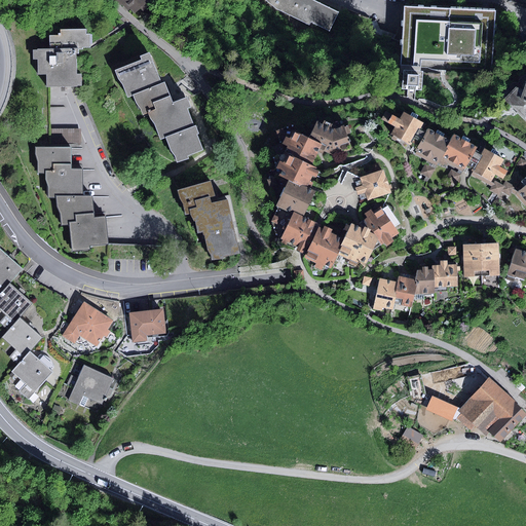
[(118,0),(128,11),(132,9),(135,13),(141,9),(143,12),(148,8),(146,6),(151,1),(149,0),(118,0)]
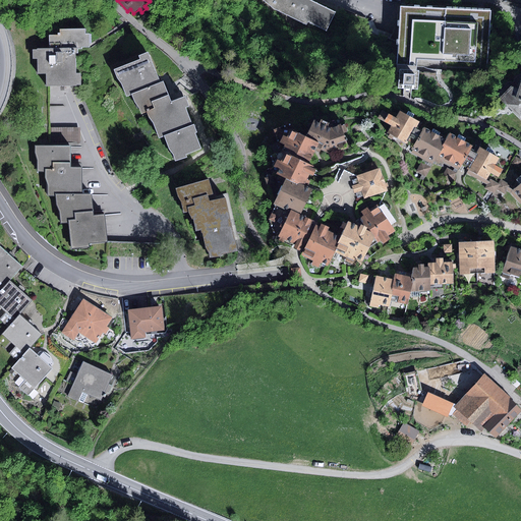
[(262,0),(272,8),(306,24),(307,22),(327,31),(336,12),(309,0),(262,0)]
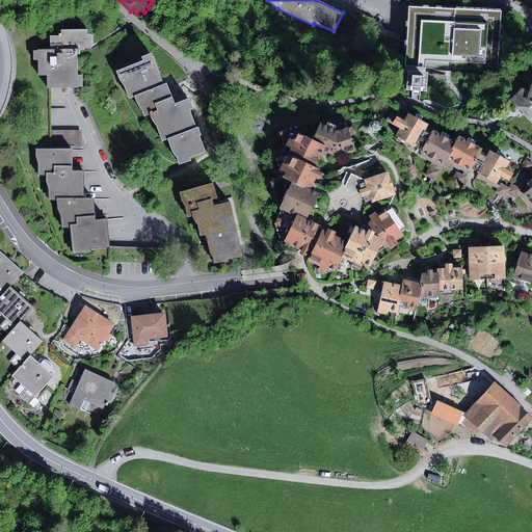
[(501,12),(409,7),(406,65),(498,71),(501,12)]
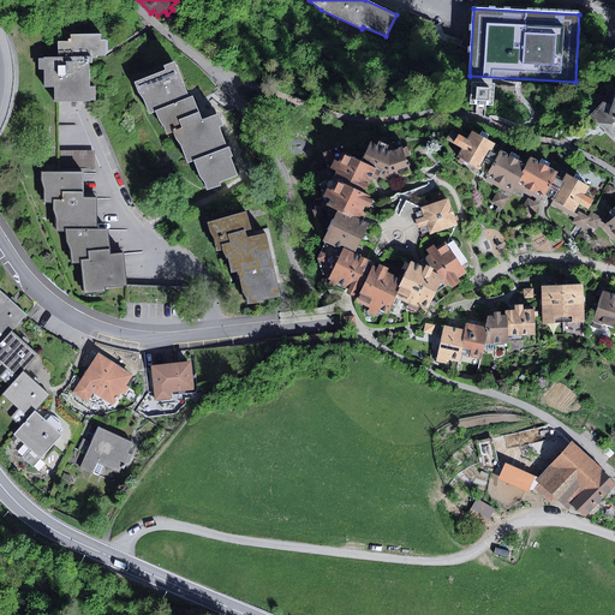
[(60,100),(95,100),(95,87),(89,88),(89,63),(91,63),(91,57),(96,57),(96,55),(106,55),(106,40),(101,40),(101,34),(71,34),(71,39),(67,39),(67,41),(58,41),(58,58),(43,58),(43,59),(39,59),(39,69),(45,69),(45,87),(55,87),(55,100),(60,100)]
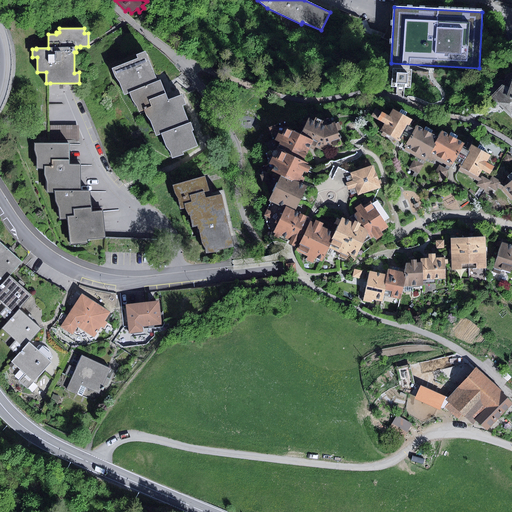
[(152,68),(145,51),(135,55),(137,59),(112,69),(115,77),(120,82),(125,95),(129,93),(132,100),(137,105),(139,111),(144,110),(146,116),(150,120),(156,135),(161,133),(166,147),(170,151),(172,158),(184,154),(183,152),(198,146),(192,131),(193,130),(192,125),(191,122),(189,123),(182,106),(186,104),(182,95),(168,100),(166,93),(160,79),(157,81),(156,78),(152,68)]
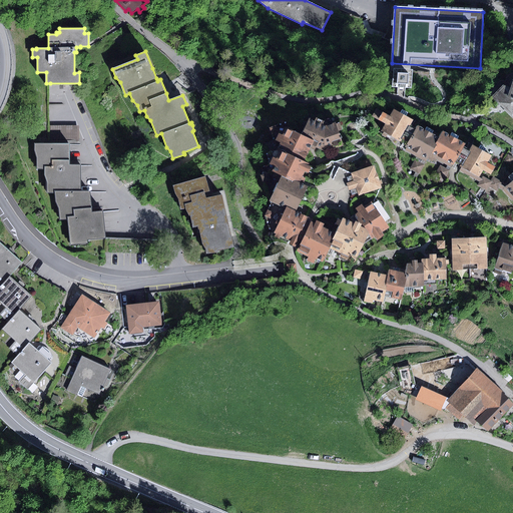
[(401,83),(406,83),(407,72),(396,72),(396,83),(401,83)]
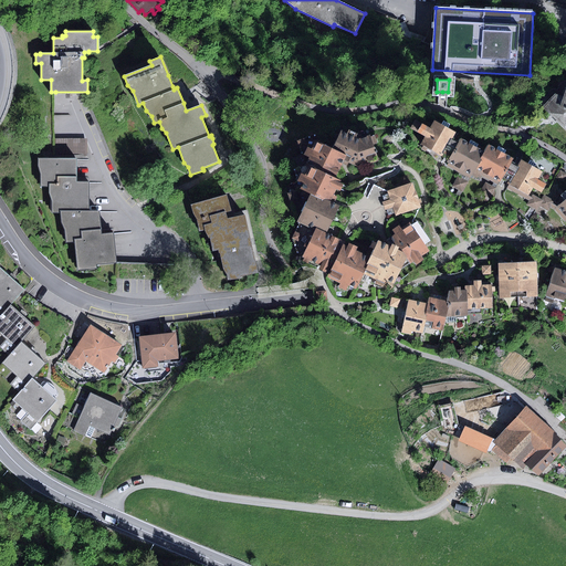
[(565,87),(563,97),(556,95),(543,107),(565,129),(565,87)]
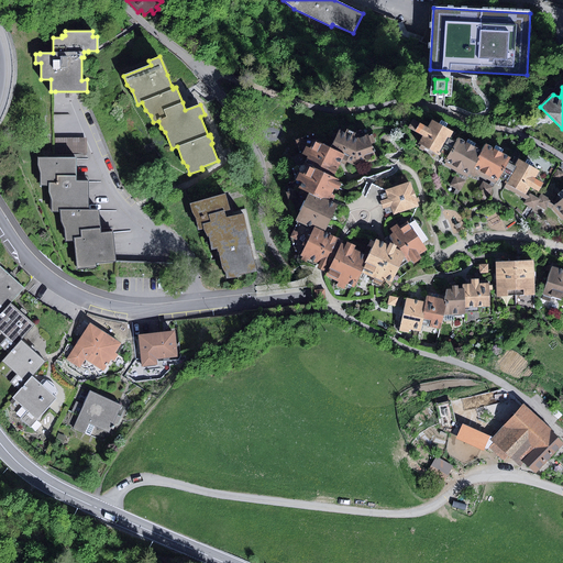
[(55,138),(55,91),(51,91),(35,91),(35,136),(55,138)]
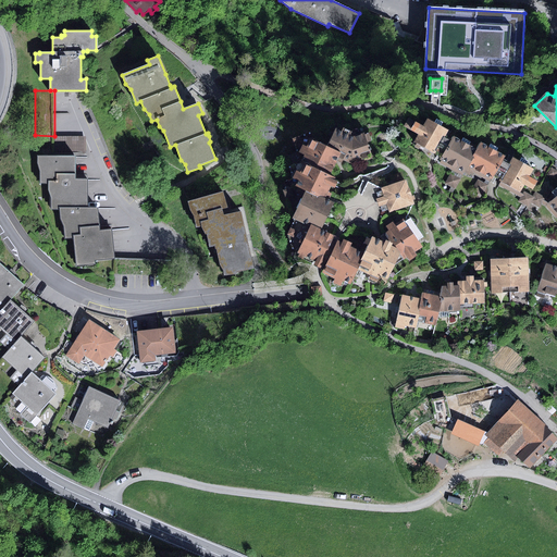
[(408,118),(404,126),(412,131),(417,123),(408,118)]
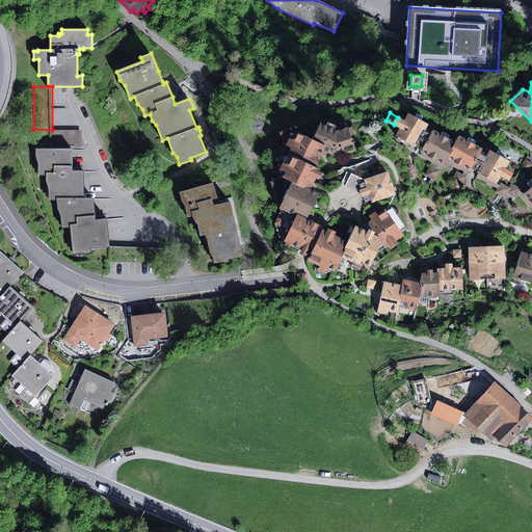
[(415,147),(427,124),(422,121),(415,117),(407,113),(404,120),(398,117),(394,125),(400,129),(396,135),(415,147)]
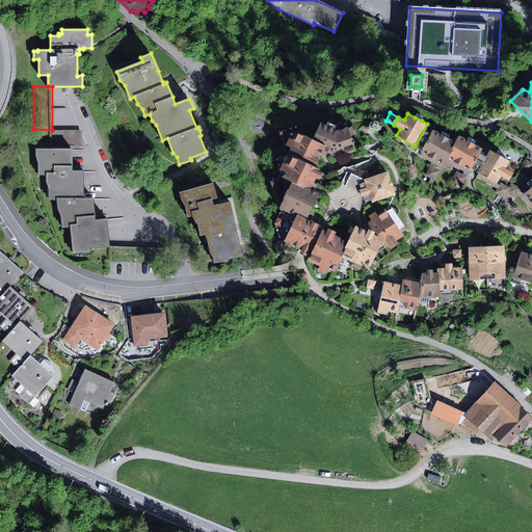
[(281,133),(289,155),(316,167),(322,154),(326,156),(328,153),(337,157),(355,151),(348,127),(337,130),(321,124),(314,140),(299,134),(296,127),(281,133)]
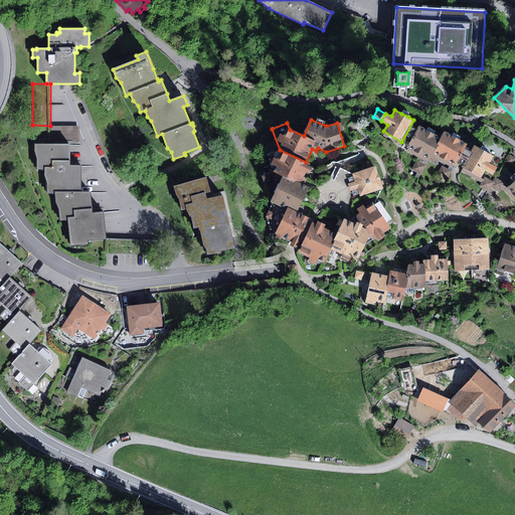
[(79,126),(52,126),(51,139),(79,139),(79,126)]
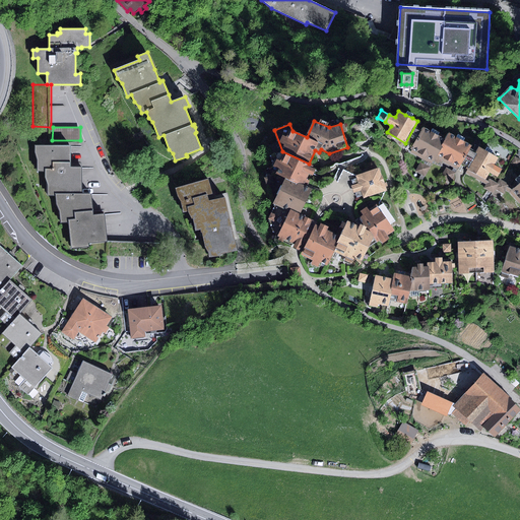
[(432,132),(423,127),(411,148),(434,160),(438,154),(446,139),(439,135),(432,132)]
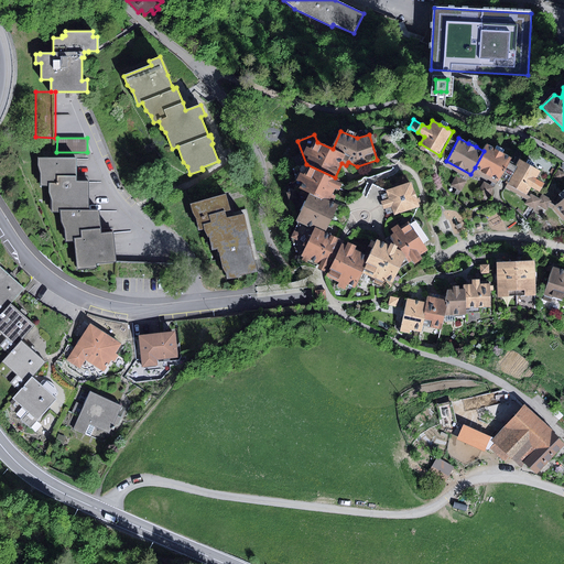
[(484,151),(475,167),(499,181),(511,158),(502,153),(495,149),(487,144),(484,151)]
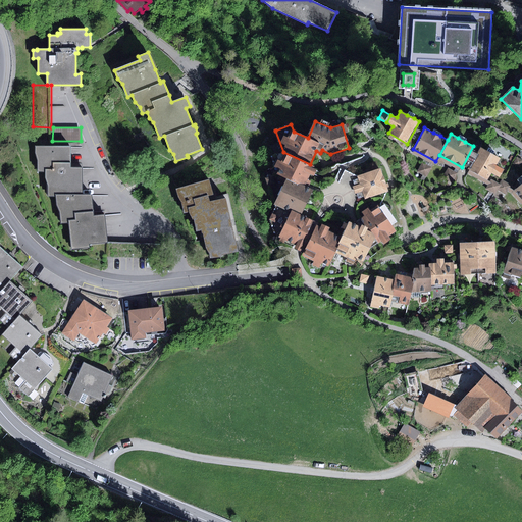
[(56,195),(82,194),(83,168),(70,168),(70,162),(71,146),(36,146),(36,153),(38,160),(38,172),(45,171),(45,177),(48,184),(49,196),(56,195)]
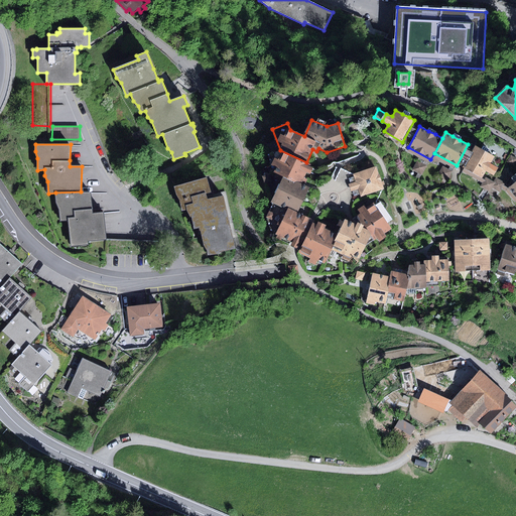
[(476,147),(464,168),(483,178),(486,171),(494,175),(498,168),(491,164),(494,158),(476,147)]
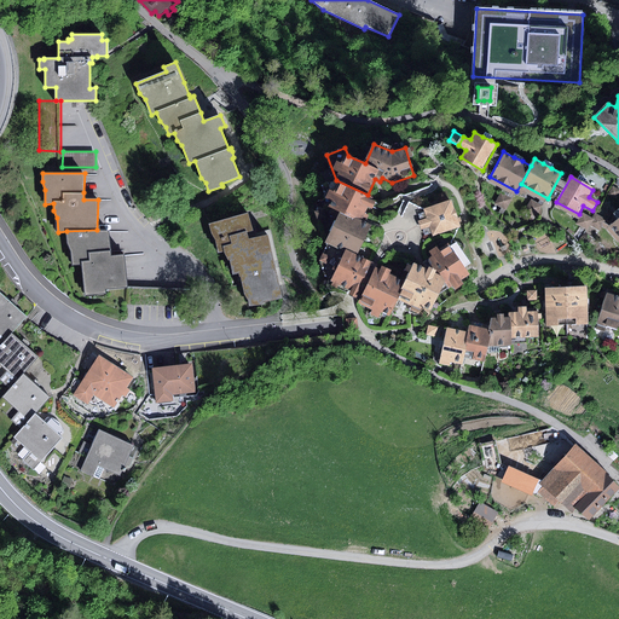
[(328,242),(357,256),(371,225),(362,220),(368,207),(372,209),(375,203),(369,200),(370,196),(368,195),(336,180),(320,185),(324,198),(330,201),(328,206),(342,212),(328,242)]
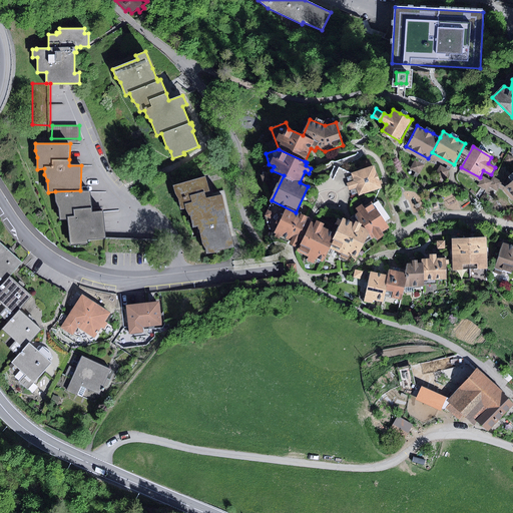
[(415,160),(410,169),(420,174),(425,165),(415,160)]
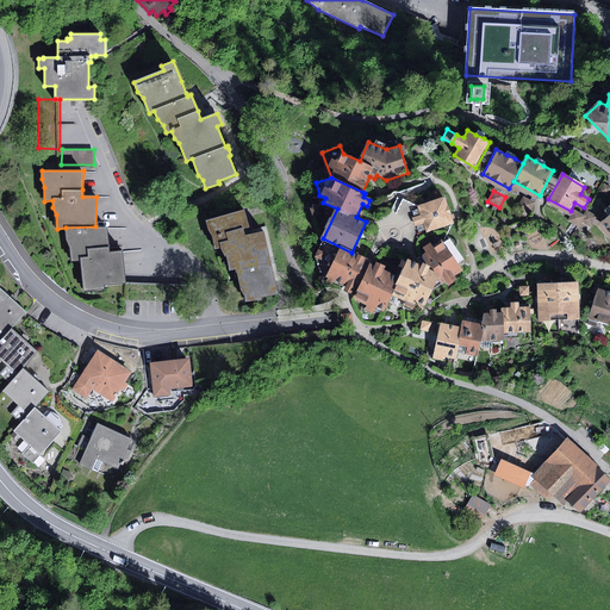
[(454,224),(444,197),(417,206),(421,216),(412,218),(415,226),(423,224),(427,232),(454,224)]
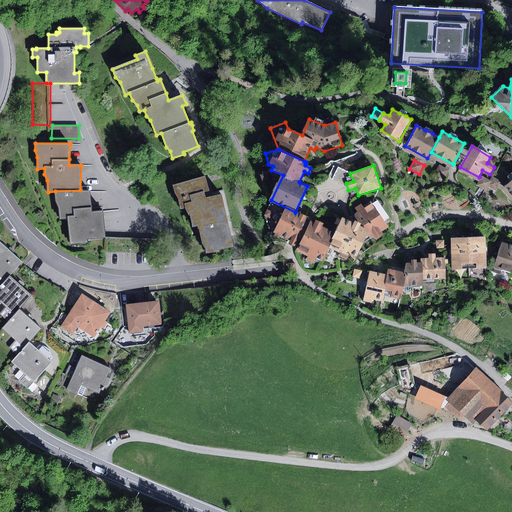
[(439,165),(434,174),(443,179),(448,171),(439,165)]
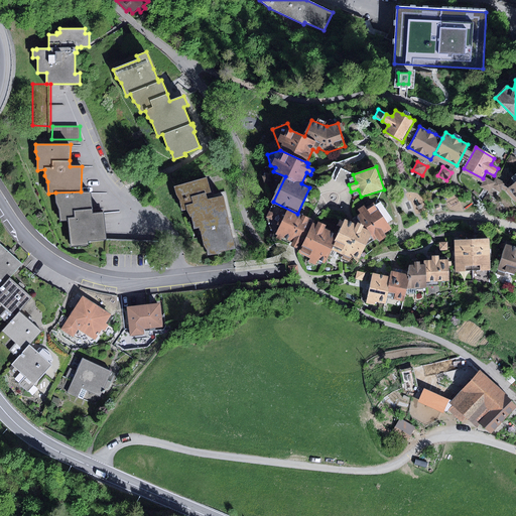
[(462,172),(482,183),(484,179),(483,178),(464,168),(462,172)]
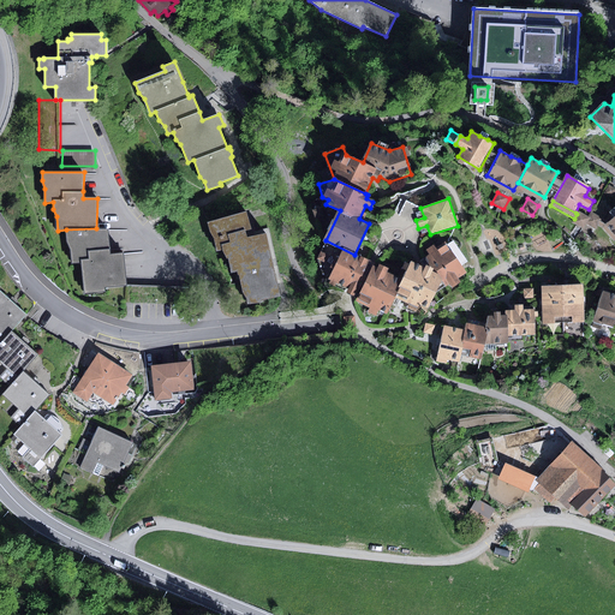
[(322,208),(314,210),(316,219),(324,215),(322,208)]
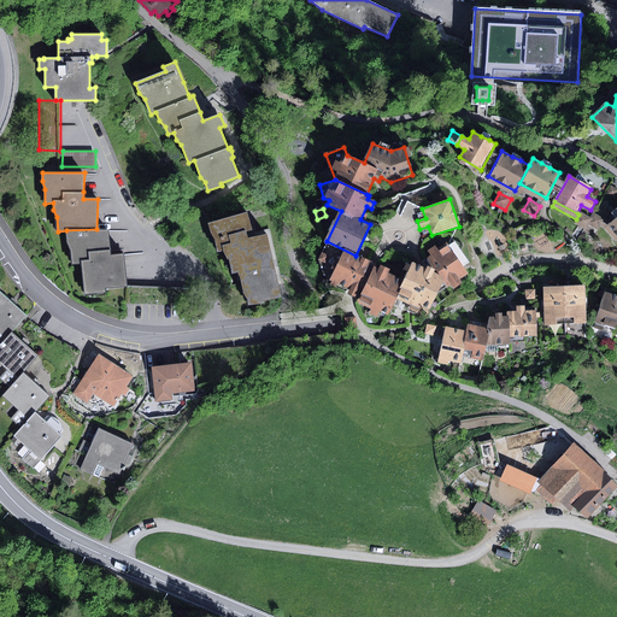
[(264,303),(282,298),(274,266),(266,235),(248,239),(247,235),(247,233),(252,230),(246,212),(209,223),(218,253),(223,251),(229,262),(233,274),(239,272),(245,292),(248,299),(248,306),(264,303)]
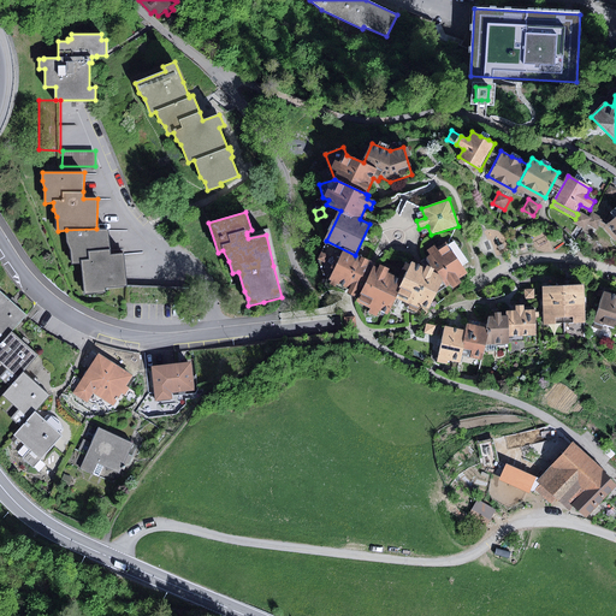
[(575,219),(573,223),(584,229),(590,218),(580,212),(578,214),(575,219)]
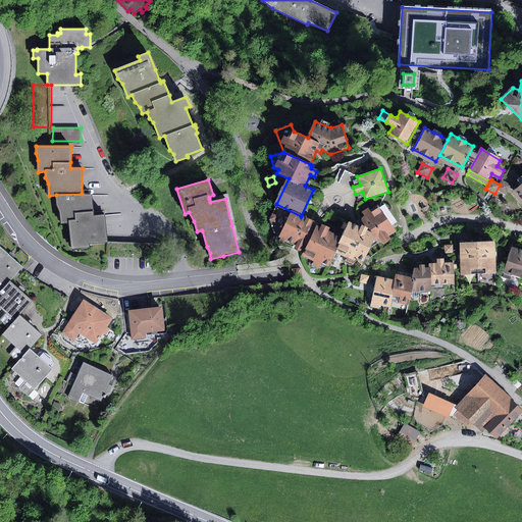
[(503,181),(498,191),(507,196),(509,192),(511,189),(512,186),(503,181)]
